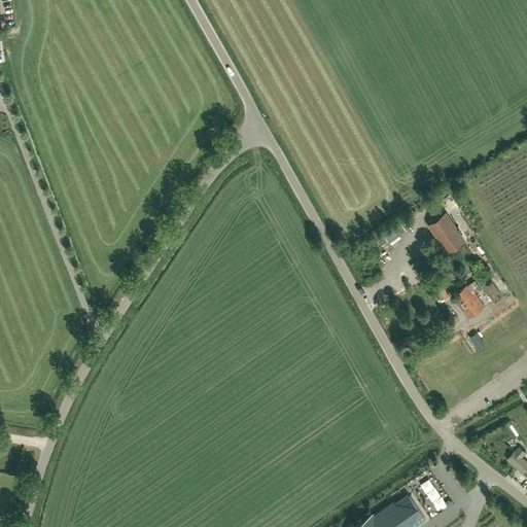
[(445,212),(427,224),(447,251),(463,239),(445,212)]
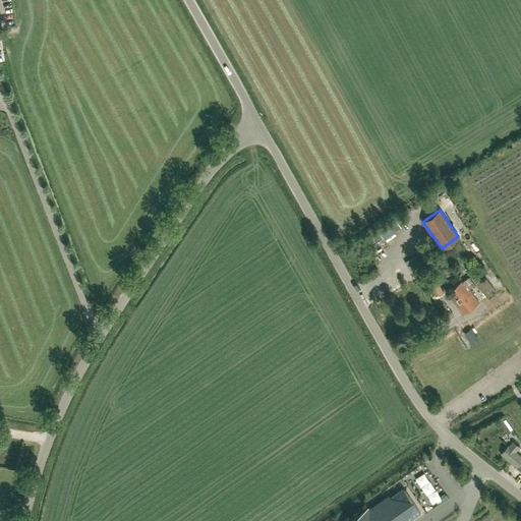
[(475,283),(486,298),(496,292),(484,276),(475,283)]
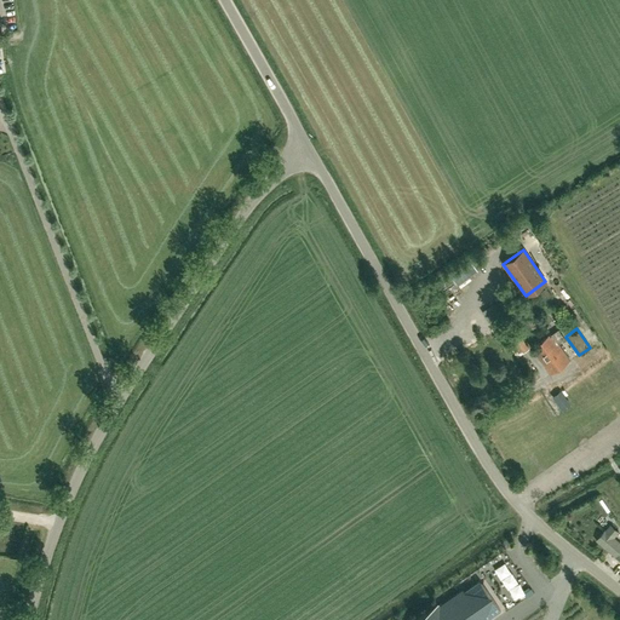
[(550,334),(538,343),(545,354),(551,349),(557,359),(564,354),(557,343),(564,338),(557,331),(551,336),(550,334)]
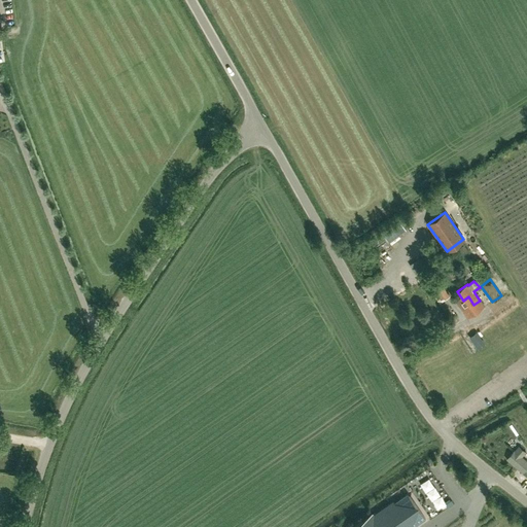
[(445,300),(450,295),(442,286),(436,289),(445,300)]
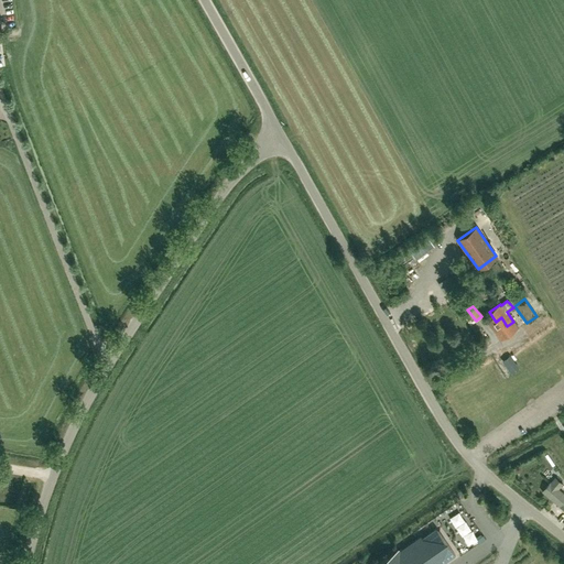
[(496,322),(489,312),(484,316),(501,340),(519,327),(513,322),(507,326),(501,317),(496,322)]
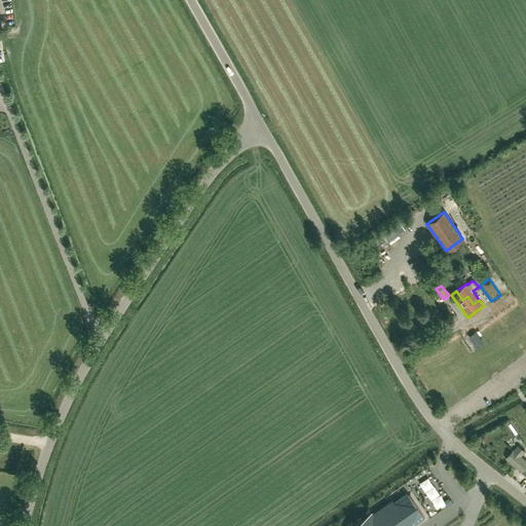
[(525,460),(520,456),(524,451),(518,446),(514,450),(513,450),(505,458),(522,472),(525,475),(525,460)]
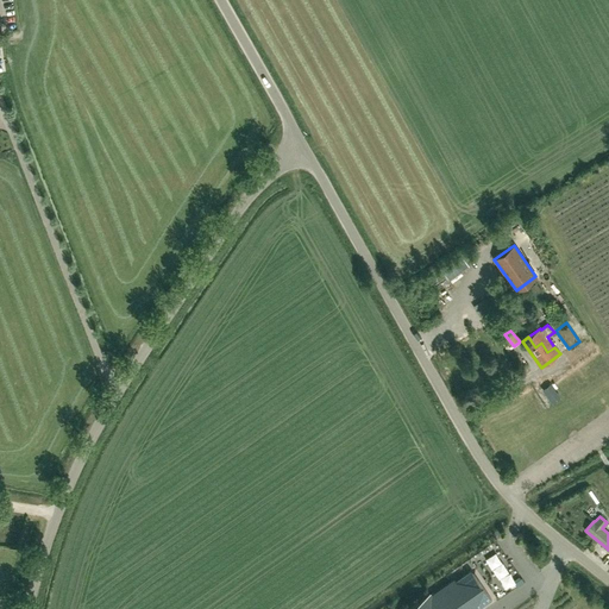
[(477,608),(491,600),(471,570),(432,596),(429,594),(407,608),(477,608)]
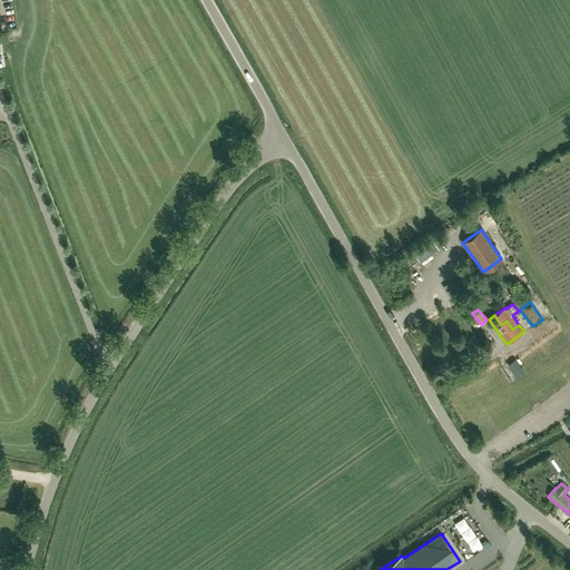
All buildings are outlined.
